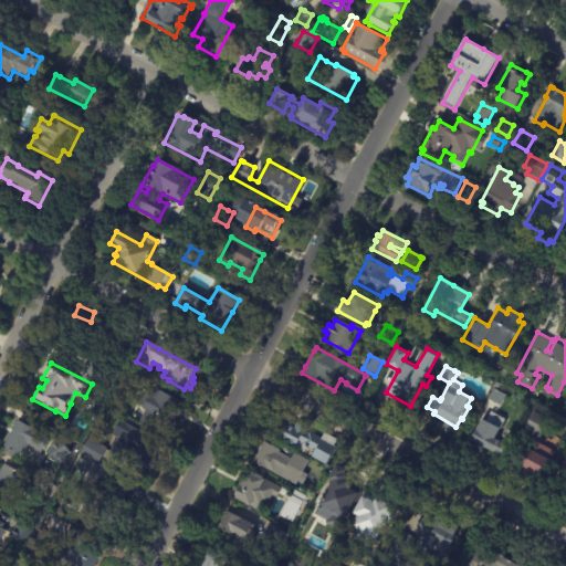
[(505,392),(500,404),(488,397),(493,386),(505,392)]
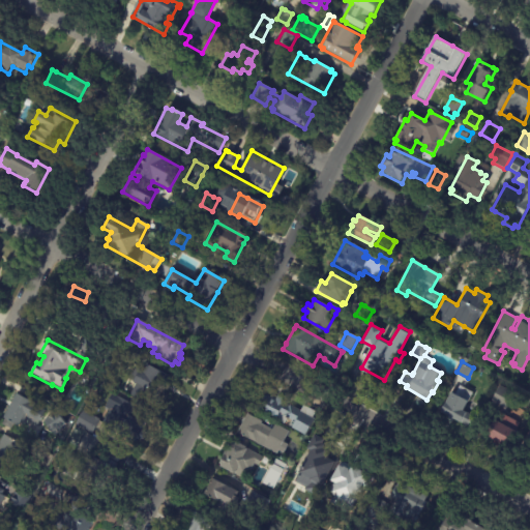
[(164,373),(170,376),(152,407),(131,394),(138,384),(134,382),(141,370),(144,372),(149,364),(164,373)]
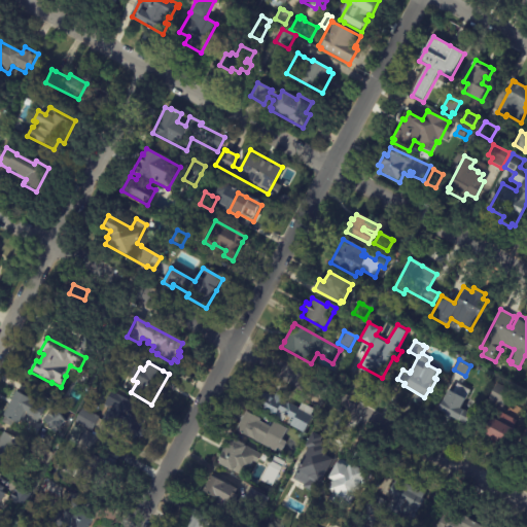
[(500,406),(499,409),(513,417),(507,425),(514,428),(504,444),(483,432),(497,403),(487,398),(496,381),(510,388),(500,406)]
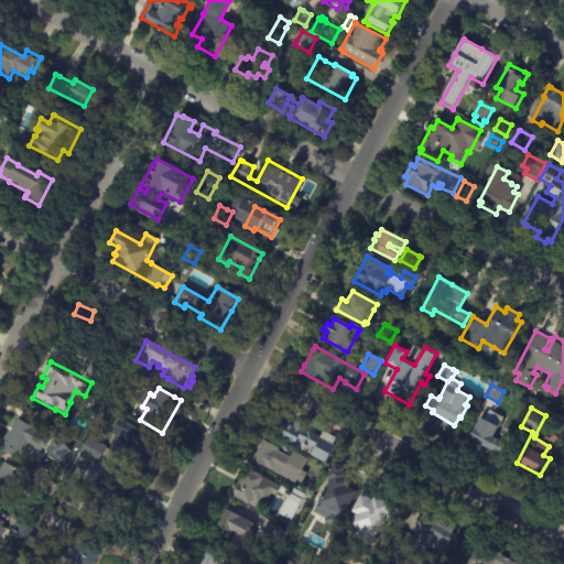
[(490,410),(501,416),(491,435),(495,437),(495,436),(502,441),(497,452),(489,447),(488,448),(467,436),(478,415),(483,418),(488,409),(490,410)]
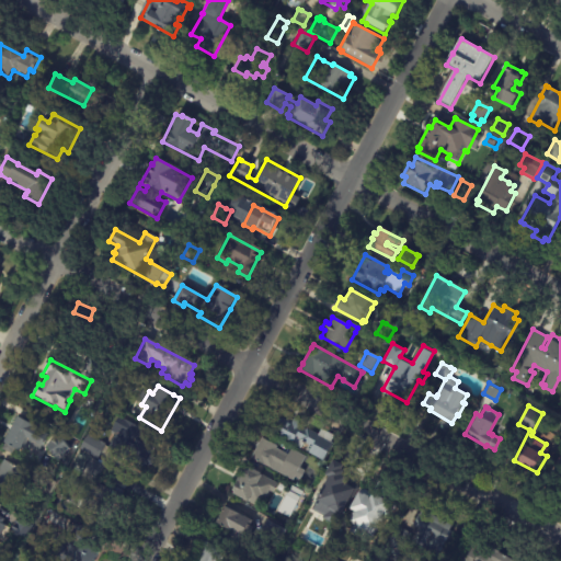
[(302,424),(302,425),(301,426),(318,435),(321,430),(333,436),(331,442),(333,443),(323,462),(308,455),(308,454),(305,451),(308,446),(304,444),(300,450),(268,433),(277,415),(292,423),(293,420),(302,424)]
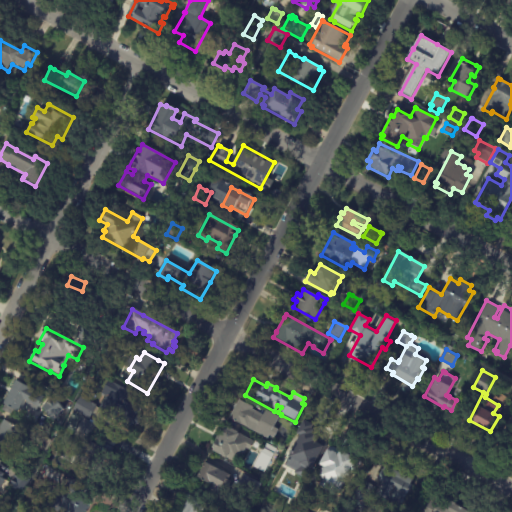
[(142,409),(138,417),(140,418),(136,426),(132,423),(128,430),(117,425),(119,421),(112,418),(111,421),(103,416),(104,413),(99,411),(106,396),(102,394),(109,380),(132,392),(127,401),(142,409)]
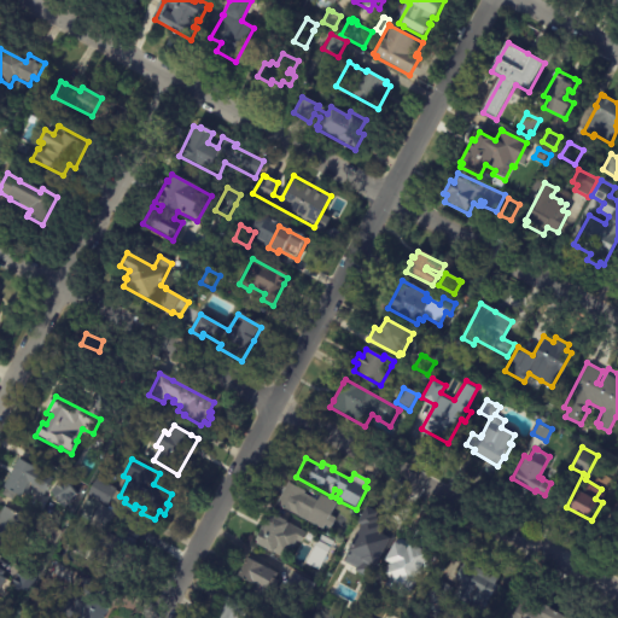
[(24,462),(36,470),(53,479),(50,484),(51,485),(45,496),(33,489),(29,496),(23,493),(21,497),(4,489),(19,460),(24,462)]
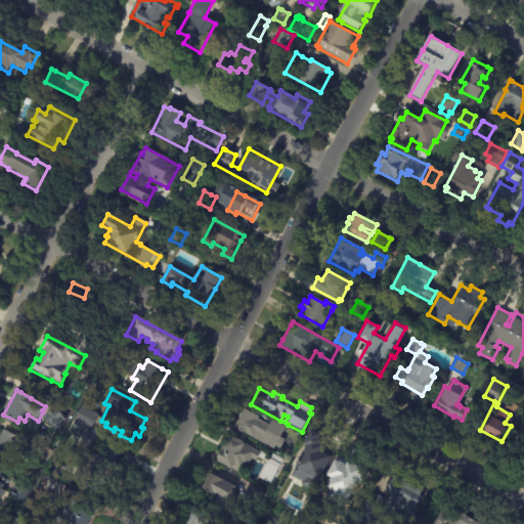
[(97,417),(90,429),(74,420),(81,406),(98,416),(97,417)]
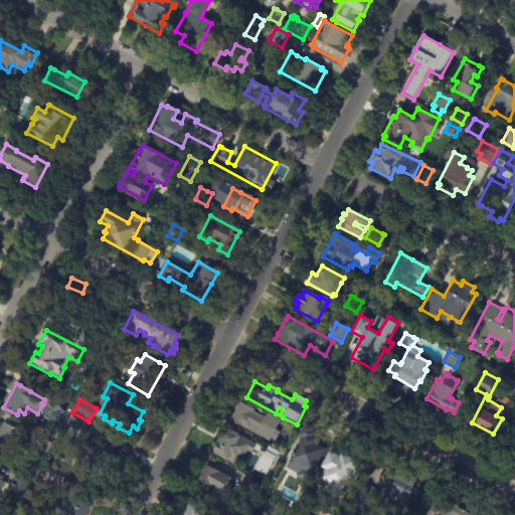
[(64,412),(60,414),(62,417),(56,420),(55,418),(50,421),(43,408),(56,400),(64,412)]
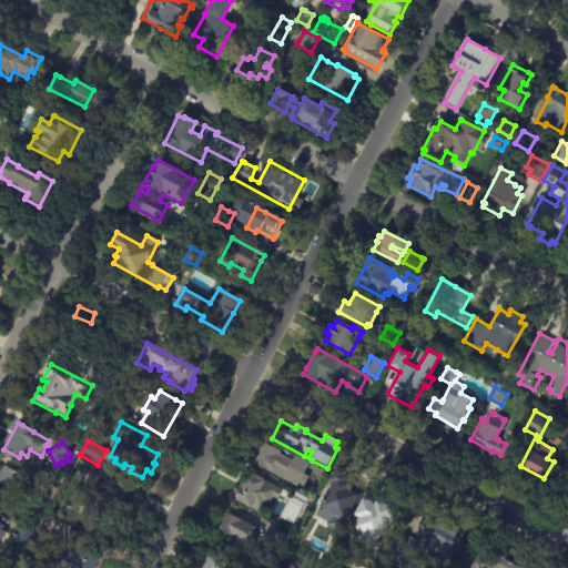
[(291,462),(294,455),(308,463),(302,475),(307,477),(302,487),(296,485),(295,488),(253,465),(264,444),(279,453),(279,454),(291,462)]
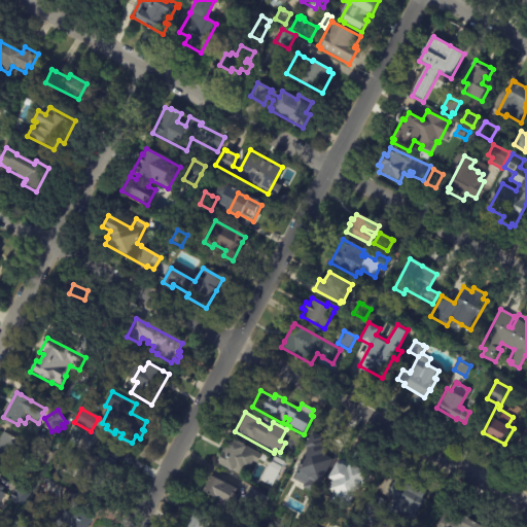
[(97,440),(92,451),(80,445),(86,432),(98,437),(97,440)]
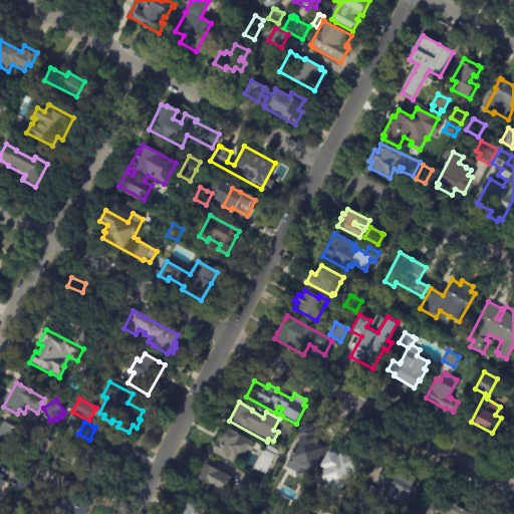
[(325,444),(318,457),(310,453),(309,456),(307,455),(300,467),(311,473),(304,487),(290,479),(293,475),(289,473),(288,475),(283,473),(285,470),(278,467),(303,422),(329,436),(325,444)]
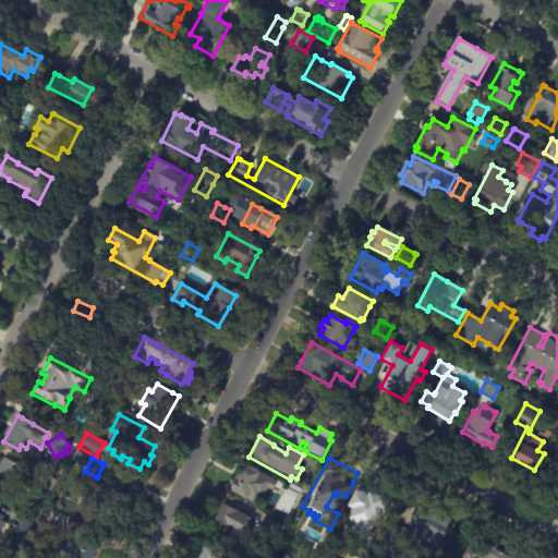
[(27,472),(16,492),(10,487),(1,502),(0,501),(0,463),(2,459),(27,472)]
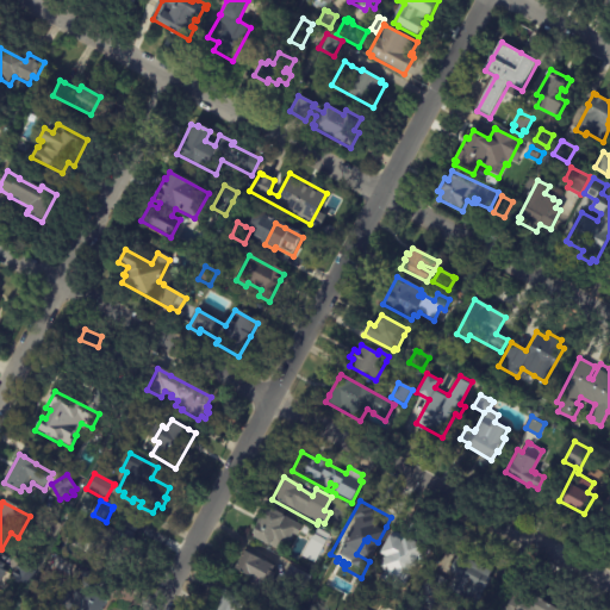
[(609,527),(599,521),(609,503),(609,527)]
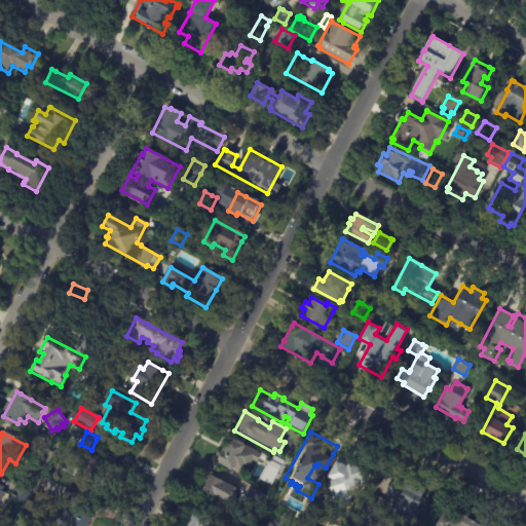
[(252,451),(253,452),(239,477),(216,463),(221,455),(222,455),(231,440),(252,451)]
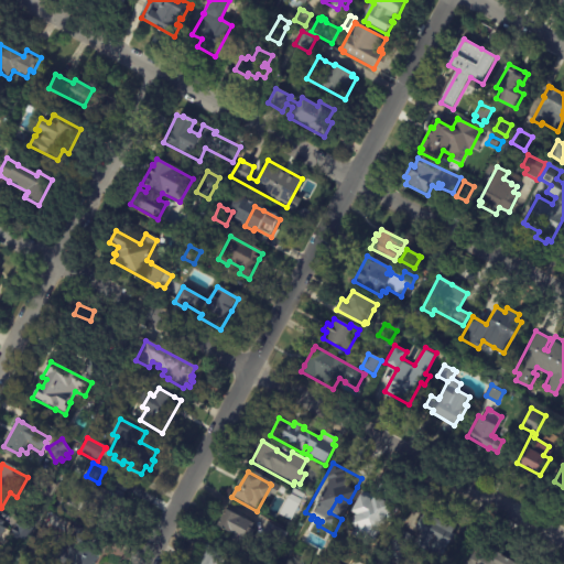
[(355,539),(356,538),(350,535),(355,528),(351,525),(356,517),(350,513),(360,497),(362,494),(365,495),(366,492),(379,501),(387,488),(399,495),(392,506),(399,509),(390,523),(384,521),(369,549),(358,542),(358,541),(355,539)]
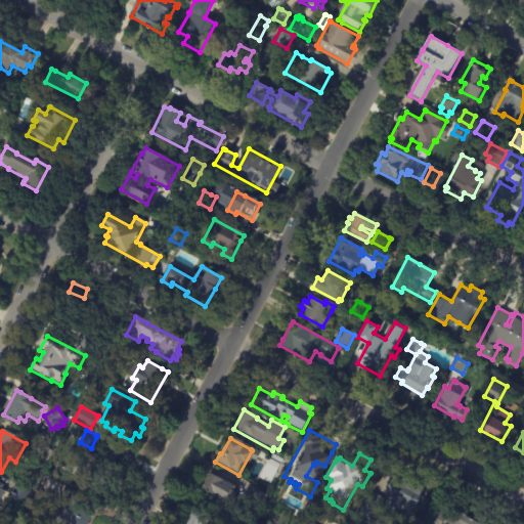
[(280,464),(270,457),(259,477),(270,483),(280,464)]
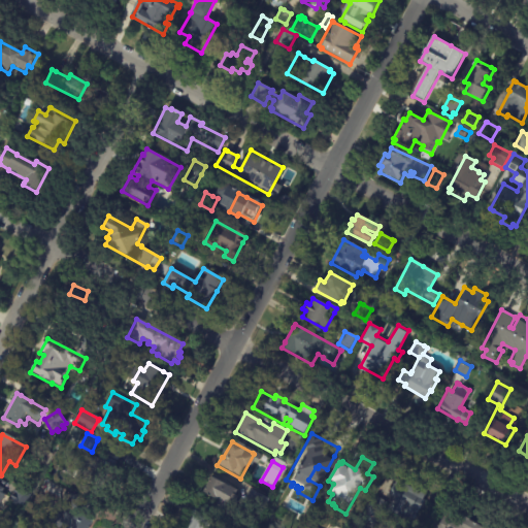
[(213,476),(237,491),(228,505),(203,491),(212,476),(213,476)]
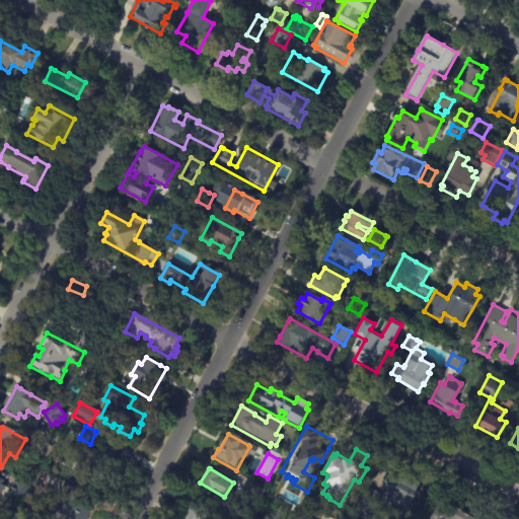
[(398,518),(392,515),(394,511),(381,504),(388,491),(382,488),(390,473),(420,489),(403,518),(398,518)]
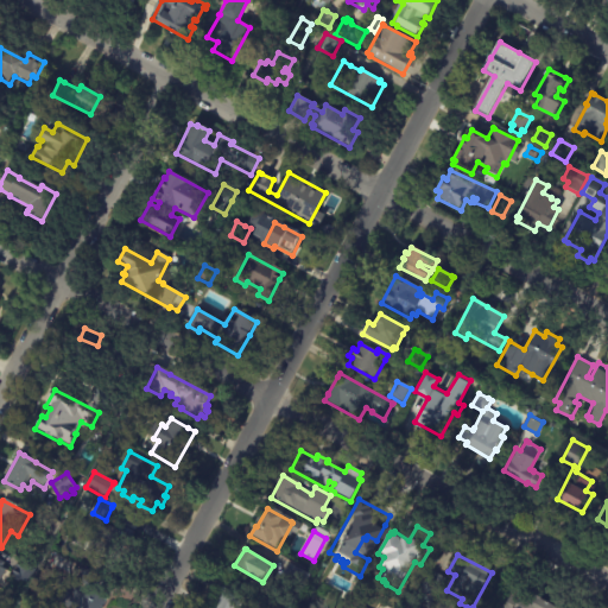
[(334,562),(340,564),(334,576),(324,572),(331,559),(334,562)]
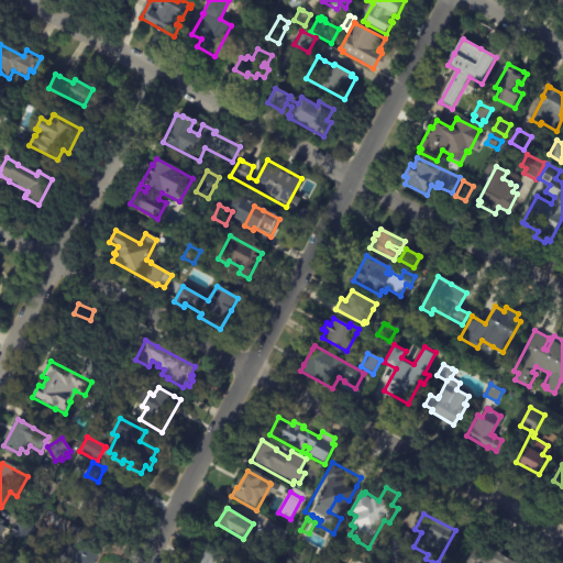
[(32,530),(24,542),(14,536),(21,523),(32,530)]
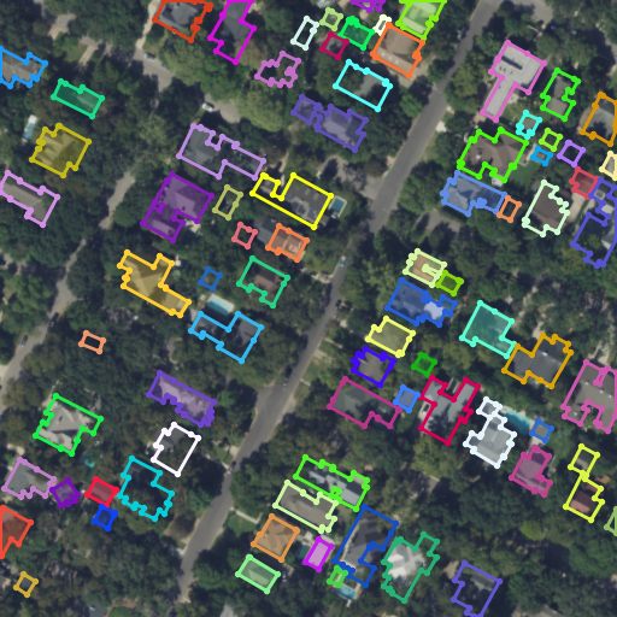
[(104,586),(94,604),(107,611),(104,616),(68,616),(63,615),(71,599),(84,606),(89,598),(77,591),(84,575),(104,586)]
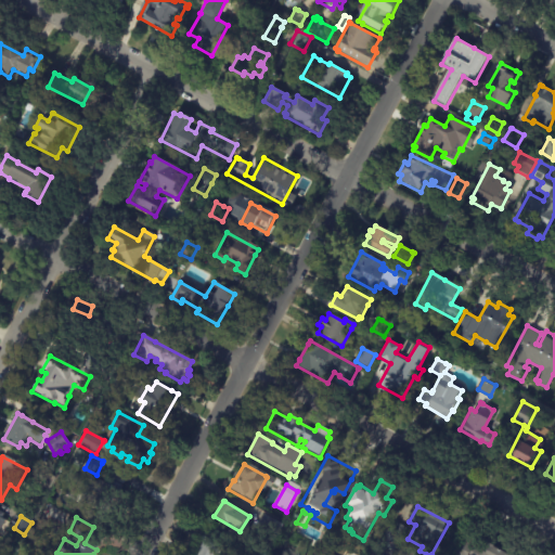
[(394,521),(407,529),(391,554),(372,554),(391,520),(394,521)]
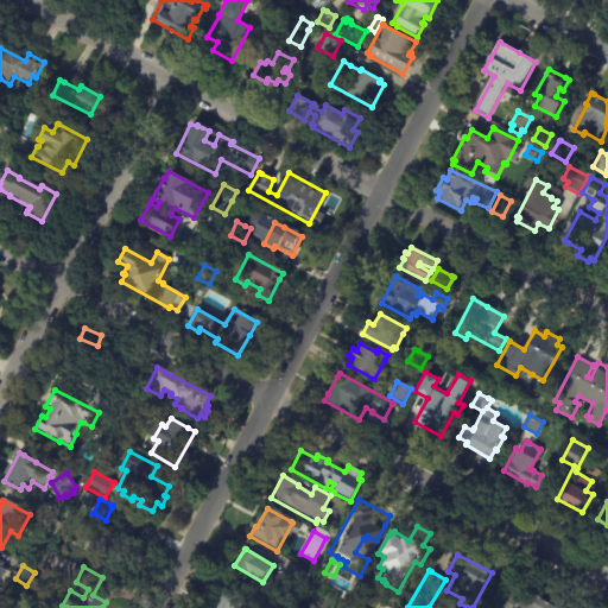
[(517,582),(532,589),(531,593),(542,599),(542,600),(559,607),(498,607),(512,580),(517,582)]
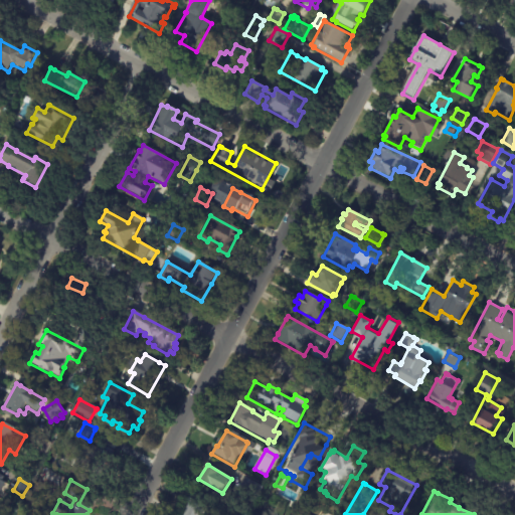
[(203,514),(202,514),(182,514),(184,511),(182,510),(188,499),(206,509),(203,514)]
